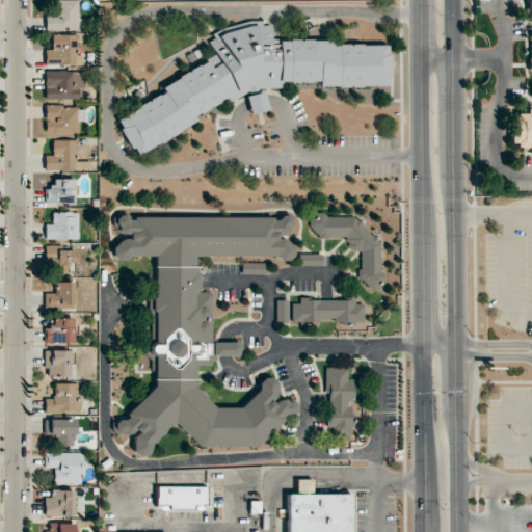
[(45,30),(78,31),(78,0),(63,0),(52,0),(52,9),(46,9),(45,30)]
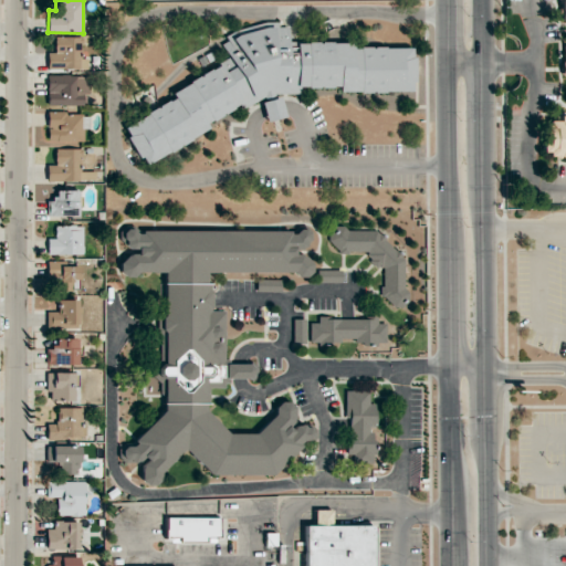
[(127,125),(126,136),(144,167),(207,129),(208,124),(242,104),(244,108),(271,92),(301,94),(301,86),(338,88),(339,90),(411,94),(413,58),(409,49),(287,41),(289,28),(279,27),(275,21),(268,27),(245,24),(226,37),(224,51),(229,59),(174,92),(173,98),(127,125)]
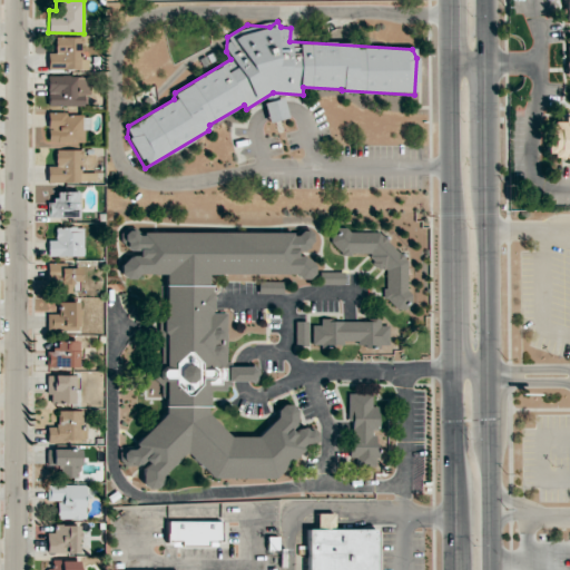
[(55,38),(55,53),(48,53),(48,70),(88,69),(88,57),(81,57),(80,37),(55,38)]
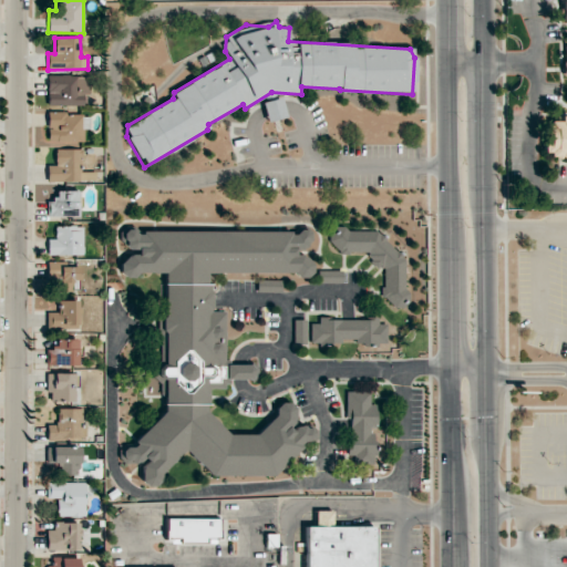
[(83,105),(83,94),(89,94),(89,76),(47,76),(47,106),(83,105)]
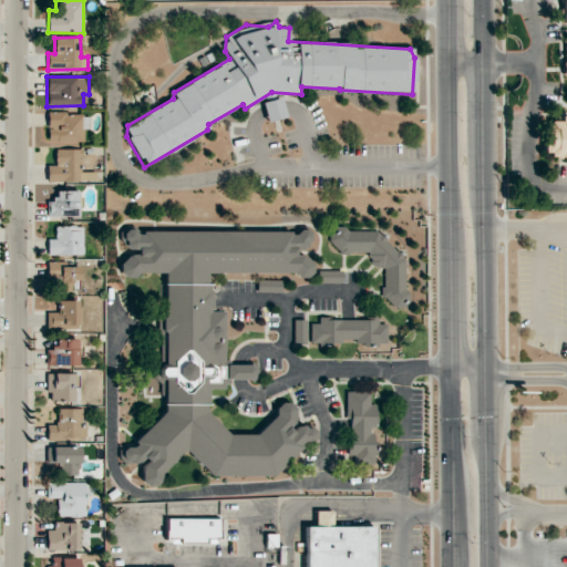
[(267,122),(286,117),(280,98),(263,102),(267,122)]
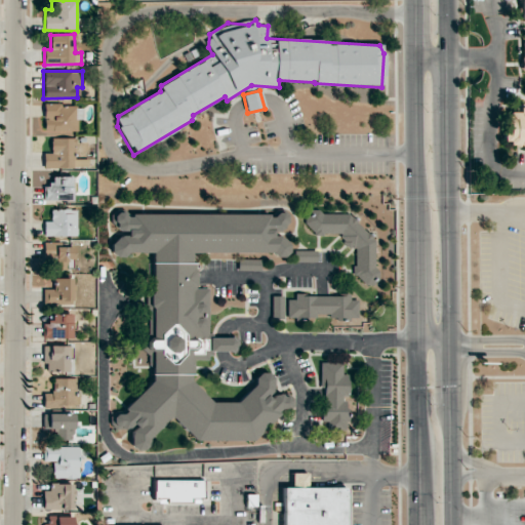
[(77,131),(78,120),(82,120),(82,106),(44,105),(43,131),(77,131)]
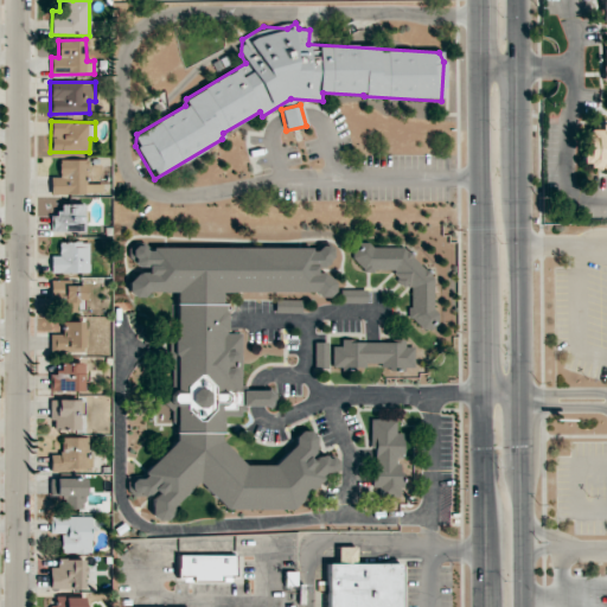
[(606,123),(599,125),(600,128),(582,132),(588,170),(606,166),(606,123)]
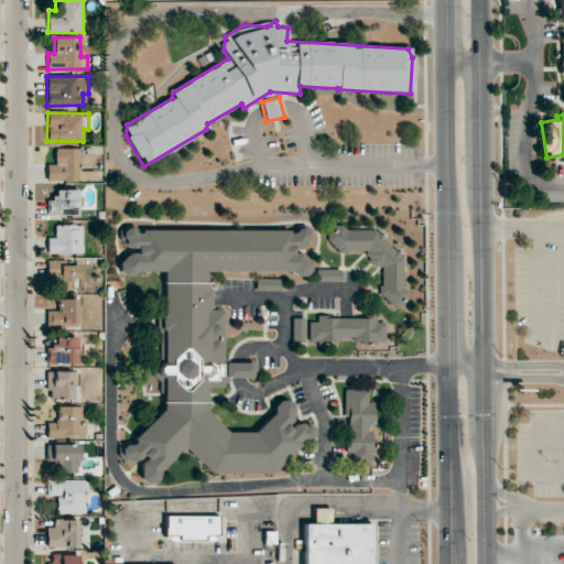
[(77,190),(55,190),(55,198),(46,198),(47,216),(77,215),(77,190)]
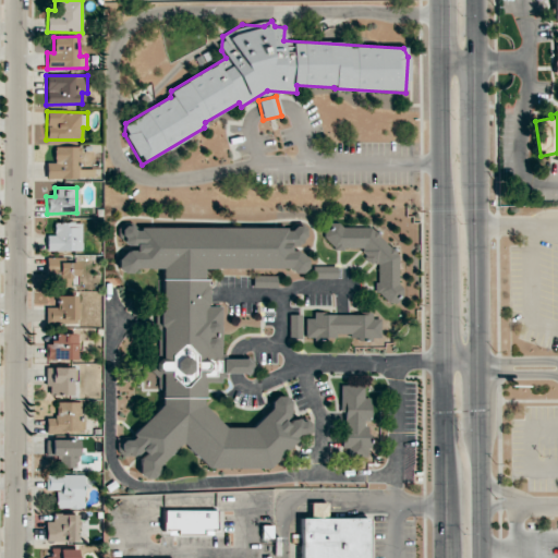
[(82,251),(82,222),(55,222),(53,234),(47,234),(47,251),(82,251)]
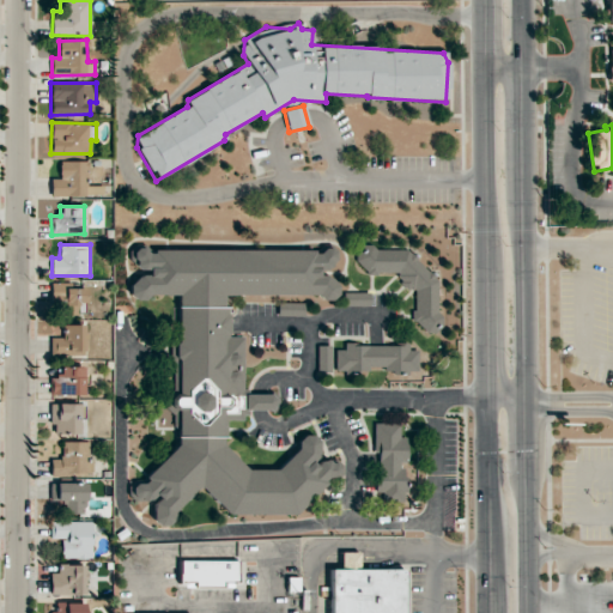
[(360,246),(358,266),(366,267),(366,272),(400,275),(399,287),(416,289),(412,322),(423,323),(422,329),(441,332),(443,315),(435,314),(441,271),(417,268),(418,253),(360,246)]
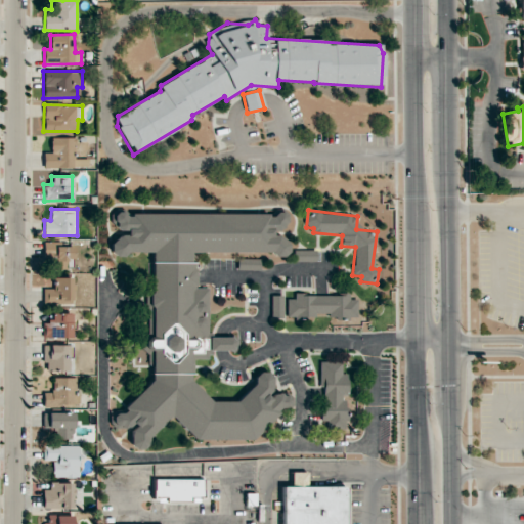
[(189,261),(193,253),(289,253),(289,241),(272,233),(295,213),(106,214),(126,235),(110,241),(113,254),(148,254),(149,385),(112,419),(112,427),(130,427),(137,450),(174,418),(193,440),(252,439),(293,403),(292,395),(271,395),(270,367),(229,404),(193,388),(192,360),(238,348),(238,337),(209,337),(208,288),(198,288),(197,264),(189,261)]
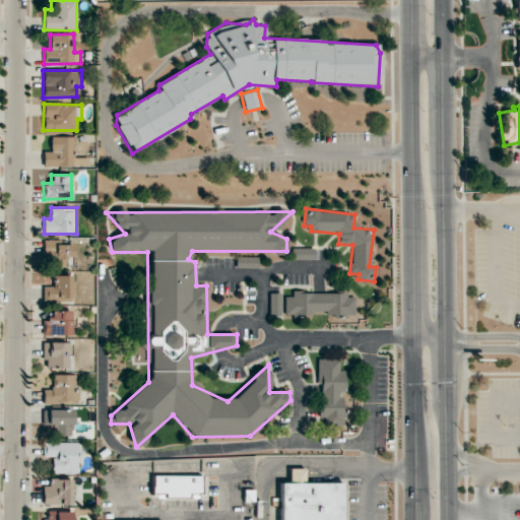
[(73,243),(46,243),(45,266),(73,267),(73,243)]
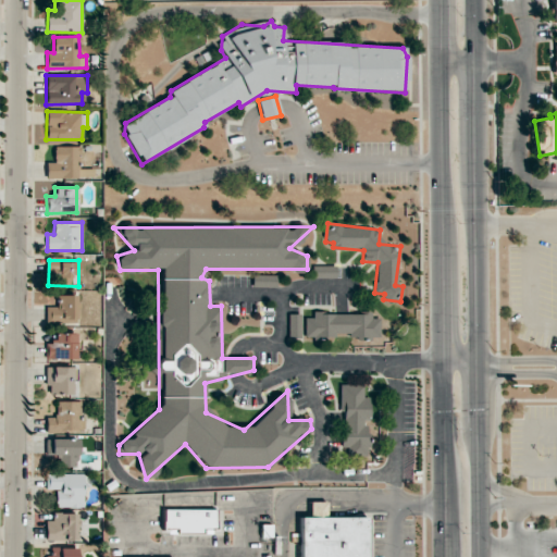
[(46,323),(76,323),(76,295),(58,295),(58,307),(47,307),(46,323)]
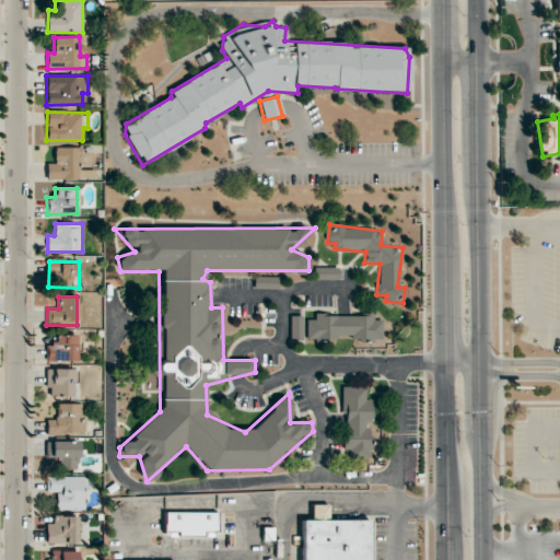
[(381,339),(381,319),(373,319),(373,315),(314,314),(314,319),(306,319),(306,339),(336,340),(336,338),(381,339)]
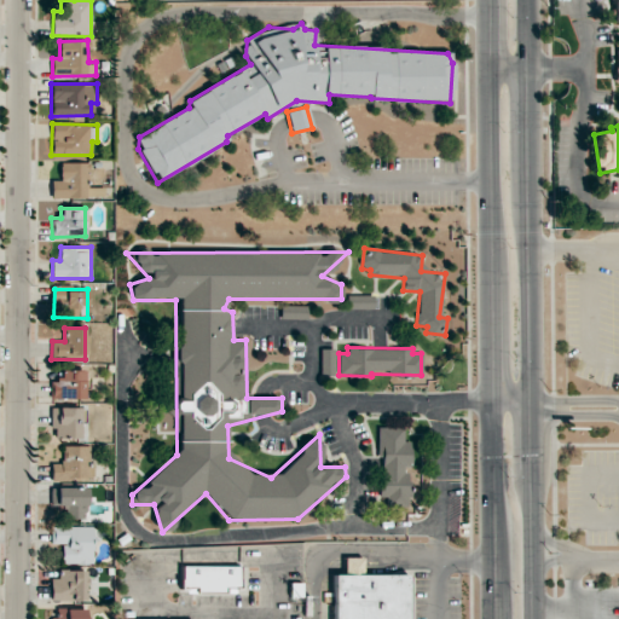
[(334,375),(334,350),(320,350),(320,375),(334,375)]
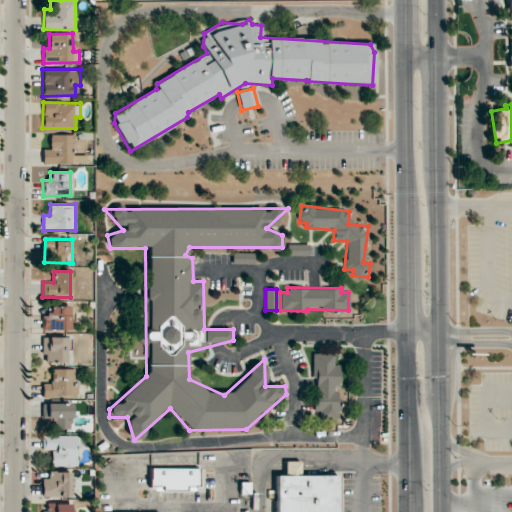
[(43,330),(70,330),(70,306),(50,307),(50,314),(42,314),(43,330)]
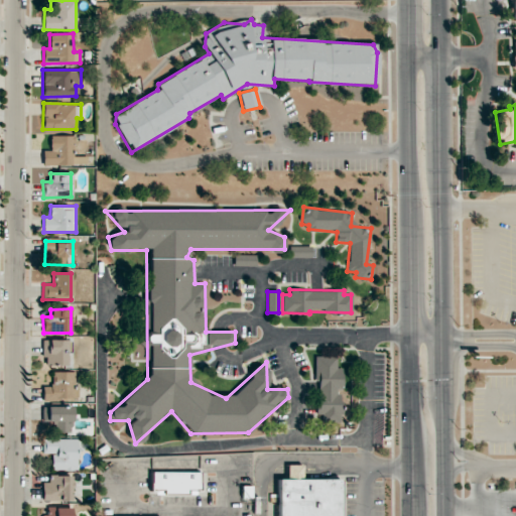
[(67,350),(72,350),(72,340),(42,340),(42,357),(46,357),(46,366),(67,366),(67,350)]
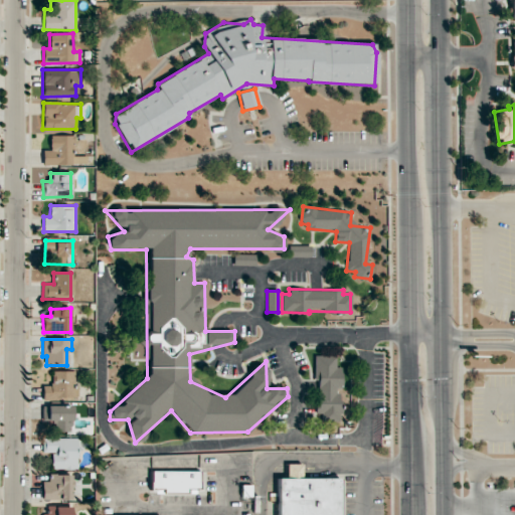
[(315,356),(317,414),(322,413),(322,421),(339,421),(339,388),(342,388),(341,367),(336,367),(336,355),(315,356)]
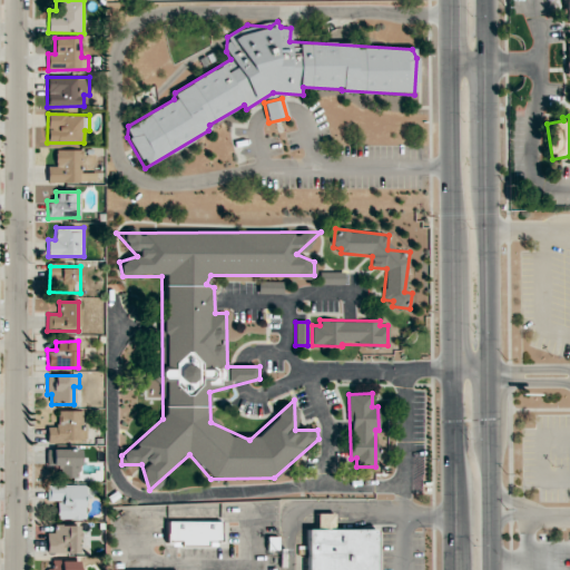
[(47,442),(86,440),(86,426),(82,426),(81,410),(58,411),(58,426),(47,426),(47,442)]
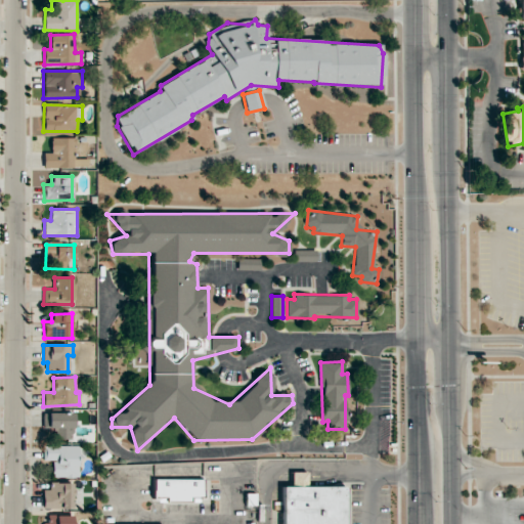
[(74,412),(43,412),(43,439),(74,439),(74,412)]
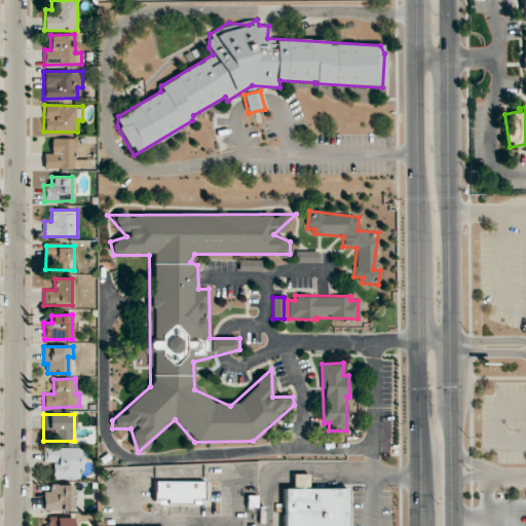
[(78,480),(79,448),(43,447),(43,462),(52,462),(52,479),(78,480)]
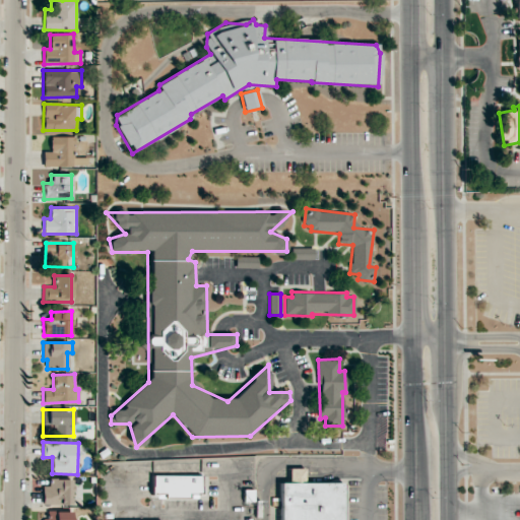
[(286,482),(286,473),(286,468),(303,468),(303,473),(303,482),(340,482),(340,519),(276,519),(277,482),(286,482)]
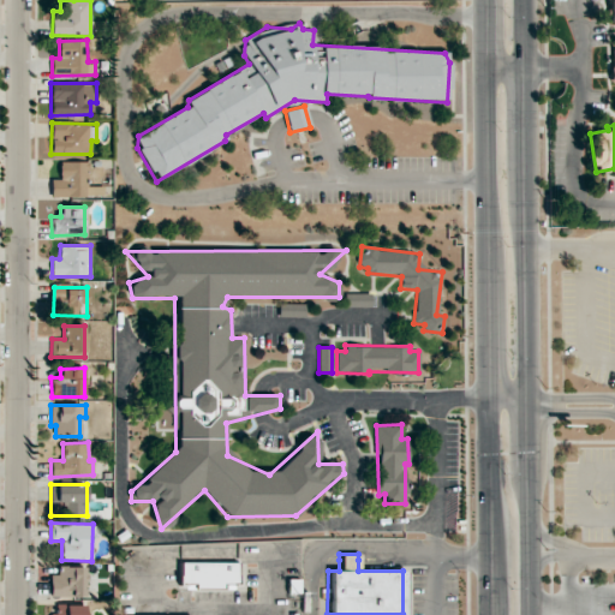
[(175,562),(236,562),(236,589),(175,589),(175,562)]
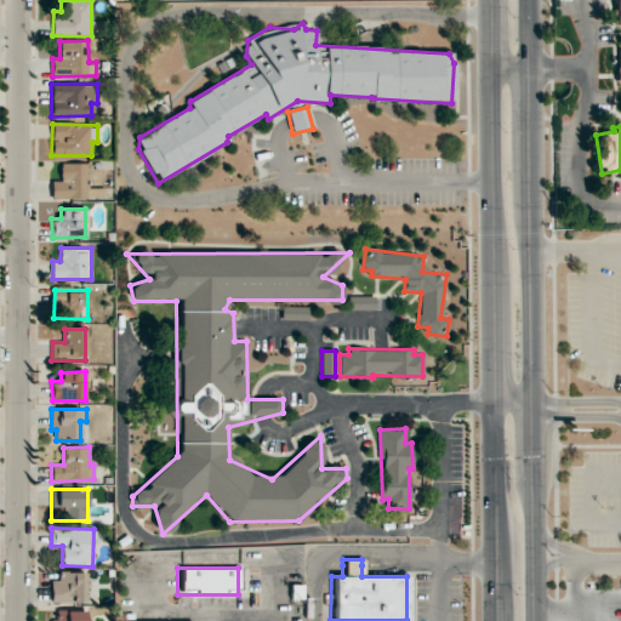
[(85,573),(60,573),(60,581),(51,581),(50,603),(85,603),(85,573)]
